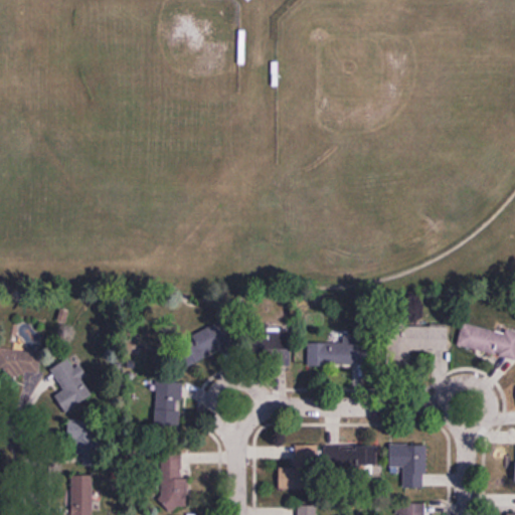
[(189,336),(198,357),(234,341),(225,320),(189,336)]
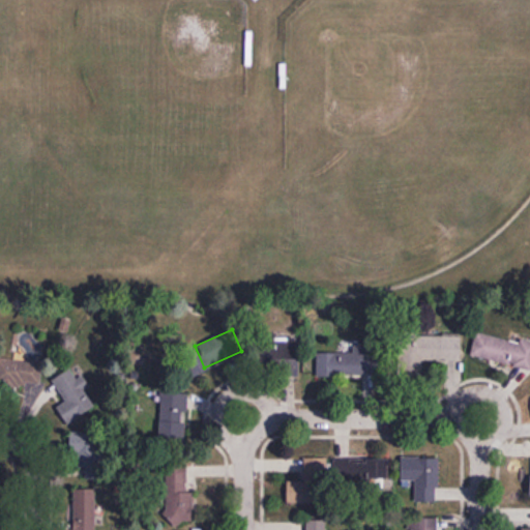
[(529,370),(529,342),(529,345),(477,332),(471,355),(529,370)]
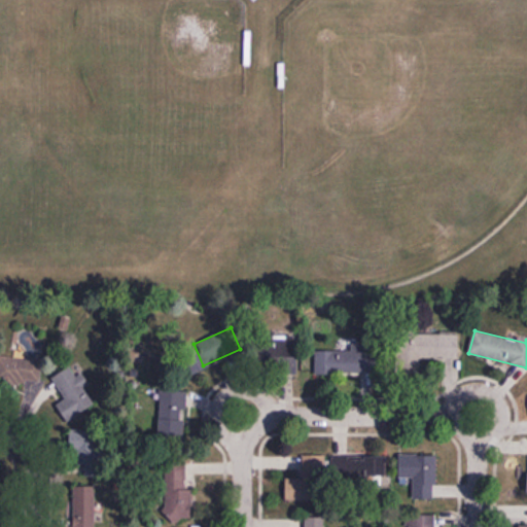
[(459,358),(459,334),(397,332),(397,374),(419,374),(419,357),(459,358)]
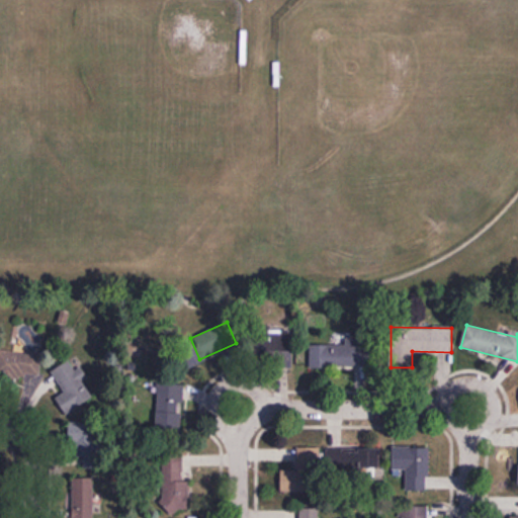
[(311,343),(311,366),(364,365),(364,342),(311,343)]
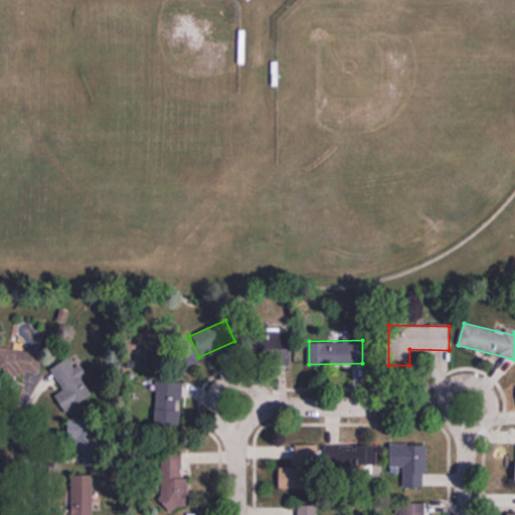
[(0,372),(40,375),(41,350),(0,348),(0,372)]
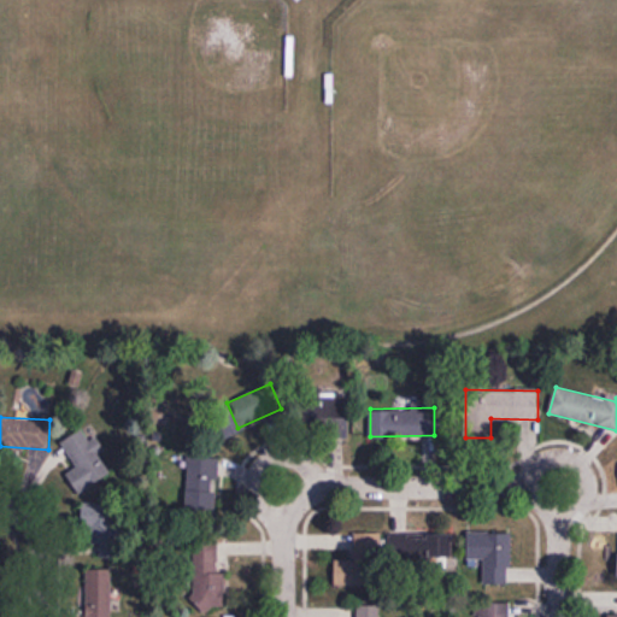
[(78,494),(116,474),(95,436),(90,439),(84,429),(60,442),(75,468),(66,474),(78,494)]
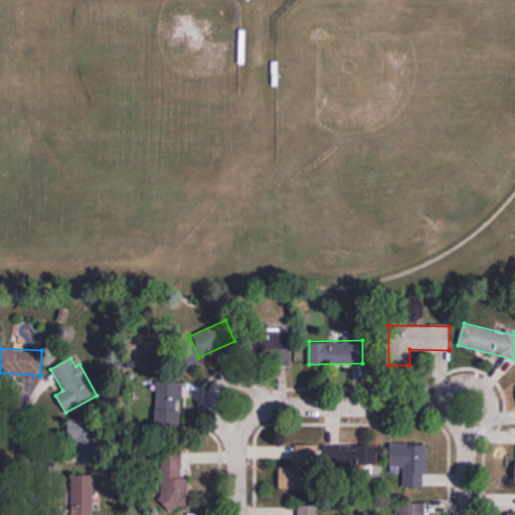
[(156,381),(156,432),(181,432),(181,381),(156,381)]
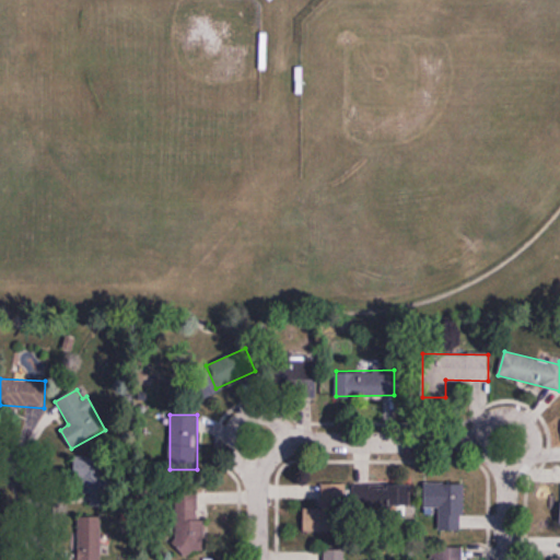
[(104,457),(74,457),(76,505),(105,504),(104,457)]
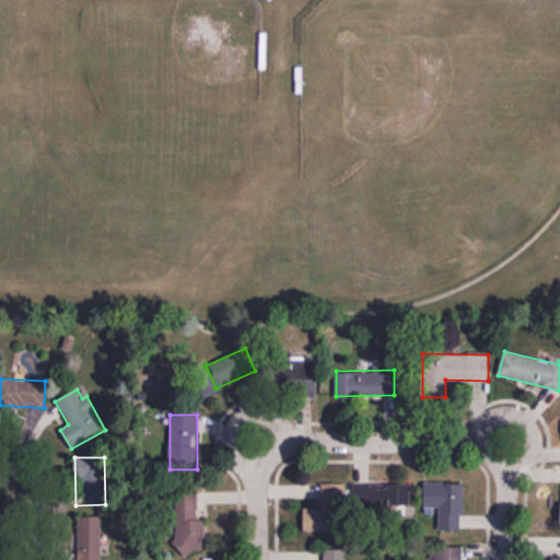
[(347,483),(322,483),(322,516),(347,516),(347,483)]
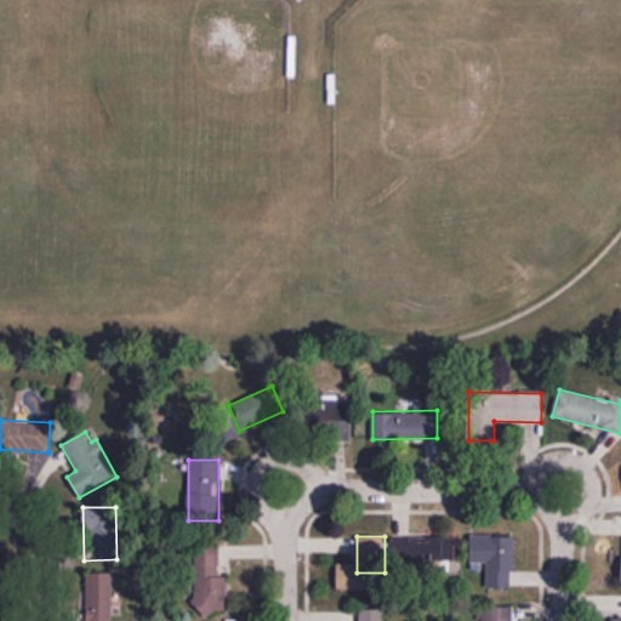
[(471,564),(488,564),(488,587),(514,587),(514,536),(471,536),(471,564)]
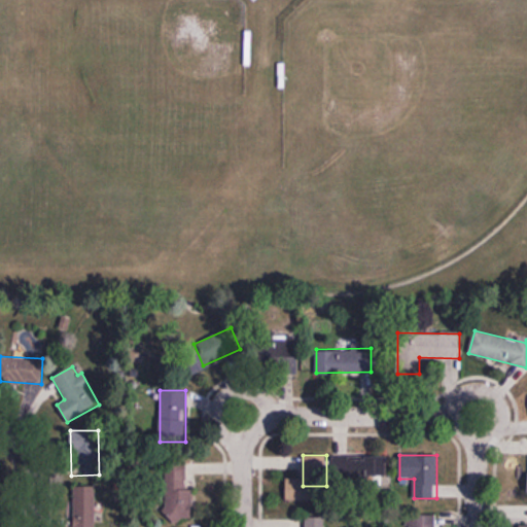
[(386,479),(386,457),(332,457),(332,479),(386,479)]
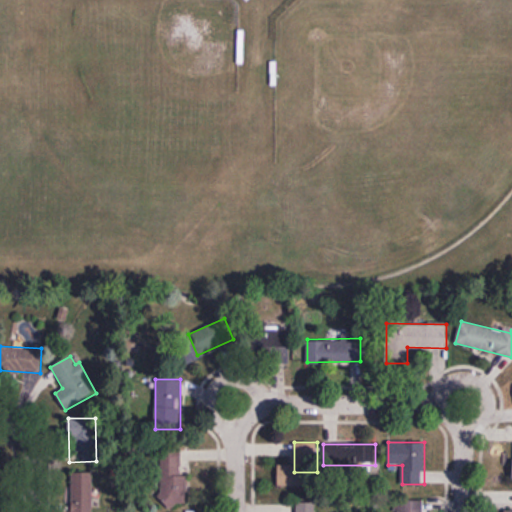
[(187,475),(181,475),(181,447),(161,447),(161,506),(187,506),(187,475)]
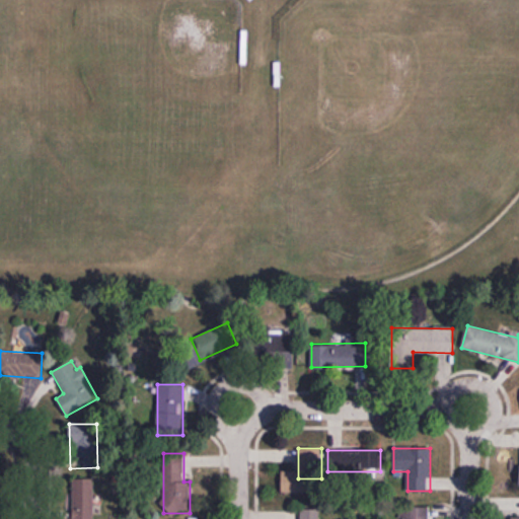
[(96,518),(96,479),(72,479),(72,518),(96,518)]
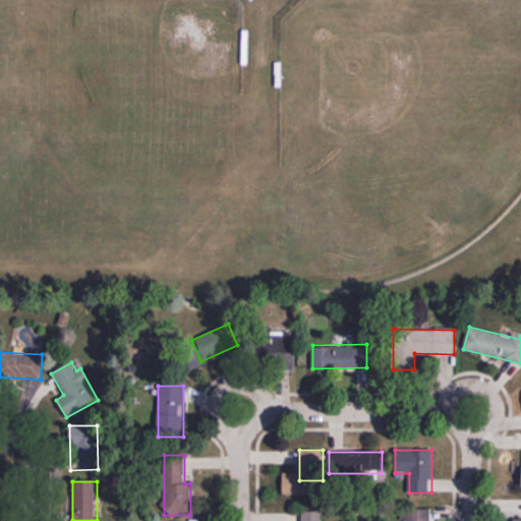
[(402,520),(430,520),(431,509),(403,509),(402,520)]
